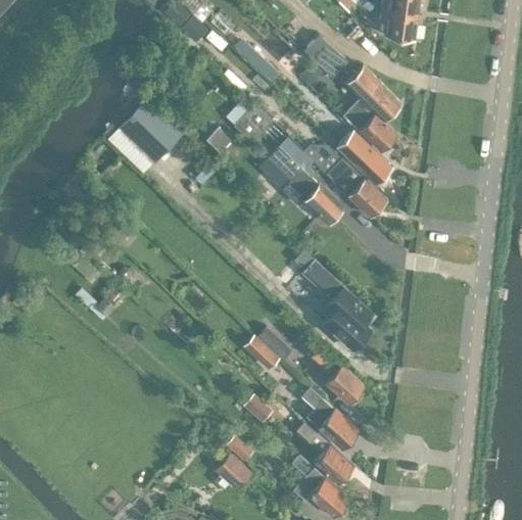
[(175,0),(174,0),(163,11),(179,27),(190,14),(175,0)]
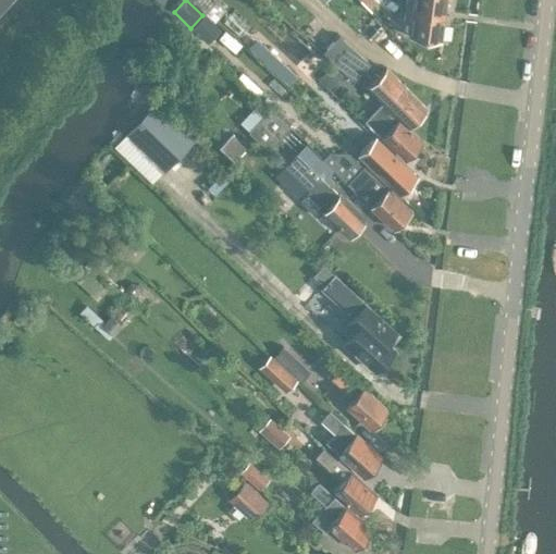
[(214,0),(197,0),(194,4),(215,23),(226,10),(214,0)]
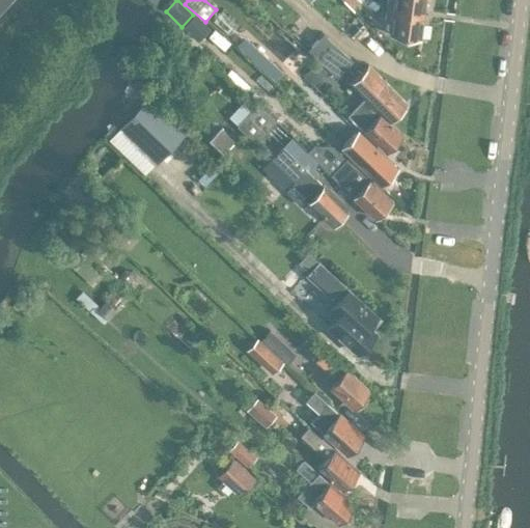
[(355,0),(340,0),(354,12),(355,0)]
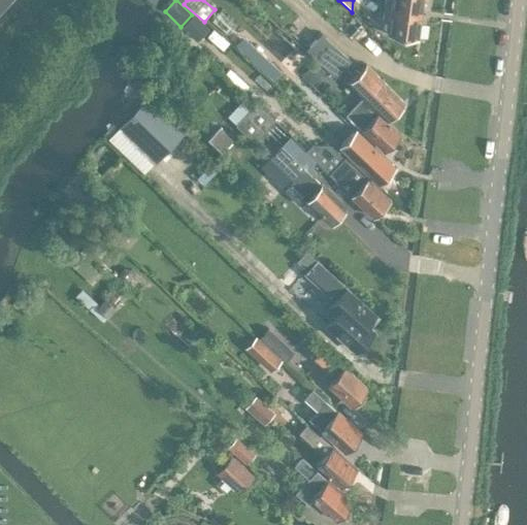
[(386,1),(385,11),(422,17),(423,0),(392,0),(392,2),(386,1)]
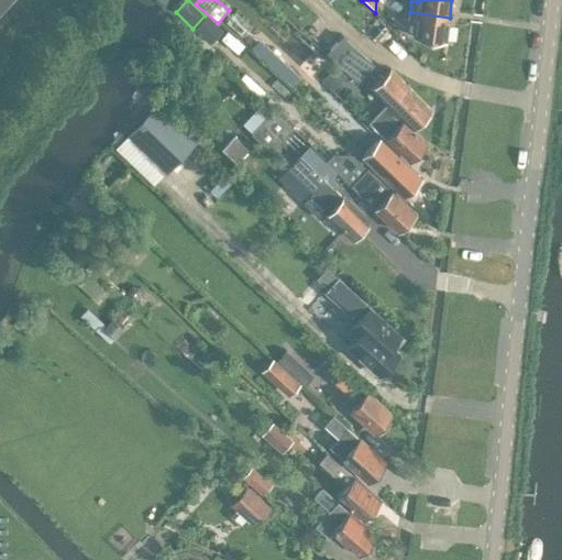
[(450,18),(410,12),(408,23),(415,24),(414,39),(445,43),(450,18)]
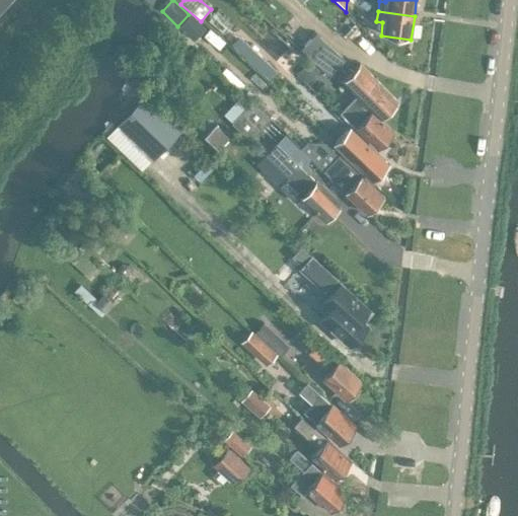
[(191,15),(179,27),(195,42),(206,30),(191,15)]
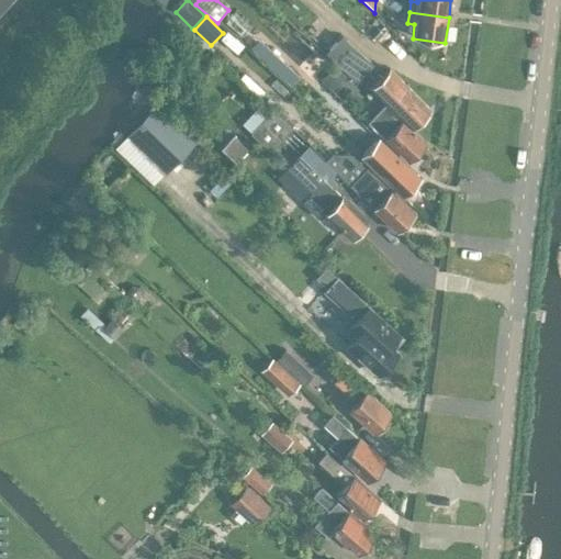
[(377,29),(369,37),(374,42),(382,34),(377,29)]
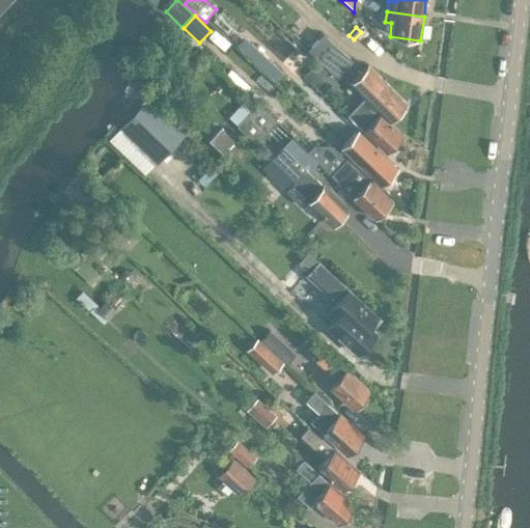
[(214,32),(206,39),(222,54),(229,46),(214,32)]
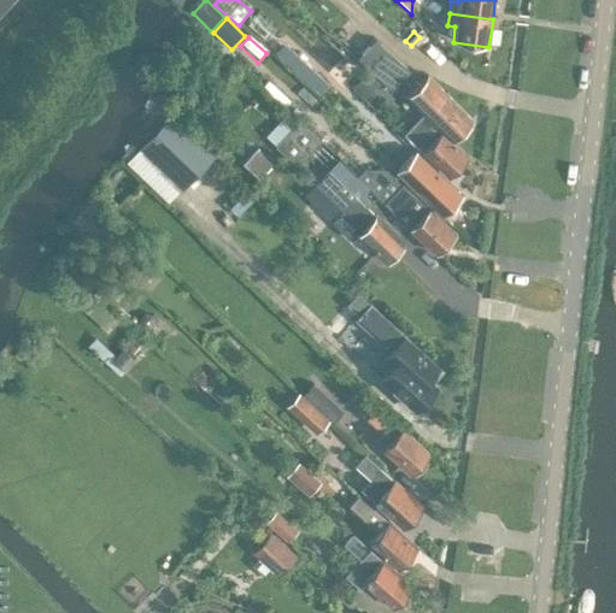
[(374,42),(358,60),(392,92),(410,72),(375,42),(374,43),(374,42)]
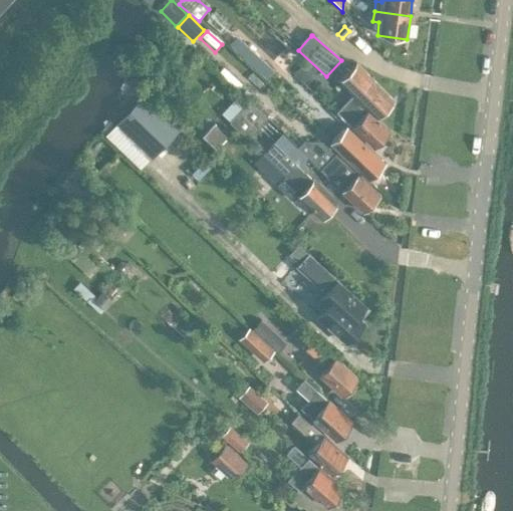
[(244,43),(236,52),(267,81),(275,72),(244,43)]
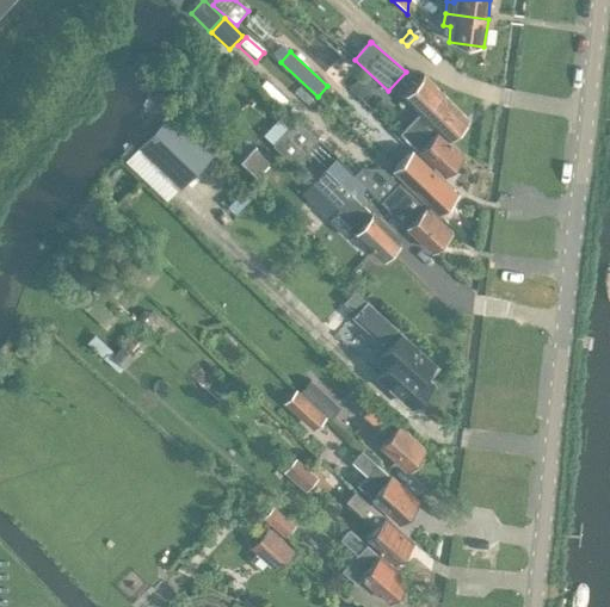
[(364,72),(350,87),(362,99),(376,84),(364,72)]
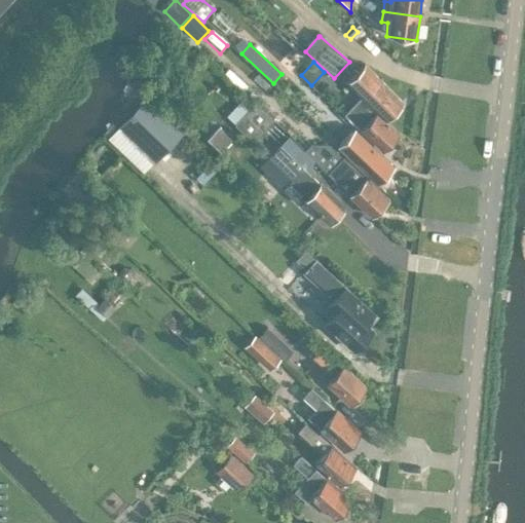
[(362,99),(385,121),(394,114),(395,115),(402,109),(400,107),(403,104),(365,66),(347,83),(362,99)]
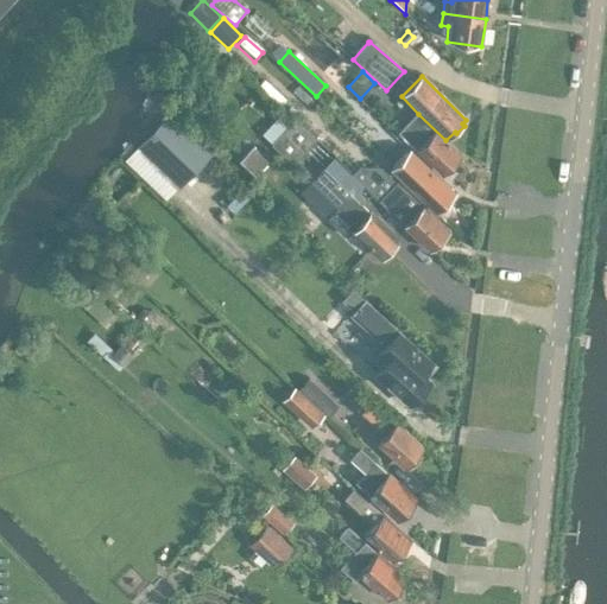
[(446,140),(435,131),(417,115),(398,134),(417,151),(442,176),(461,156),(446,140)]
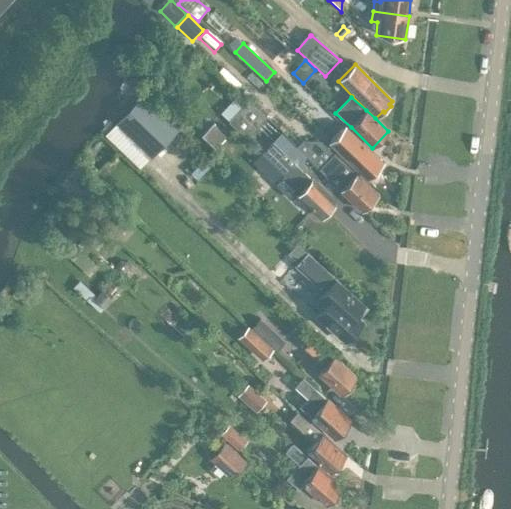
[(130,136),(151,156),(152,155),(174,132),(158,117),(141,101),(118,124),(130,136)]
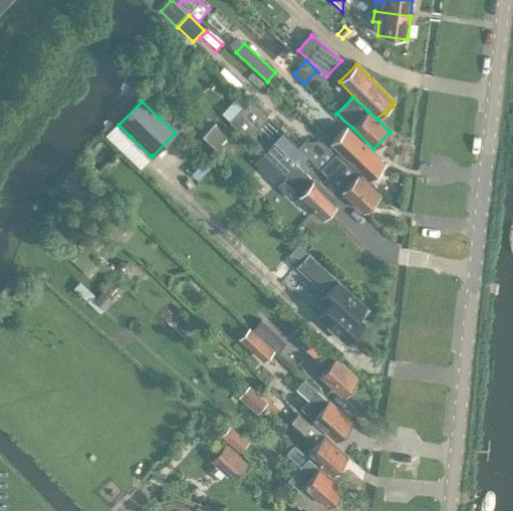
[(256,102),(253,106),(260,112),(263,109),(256,102)]
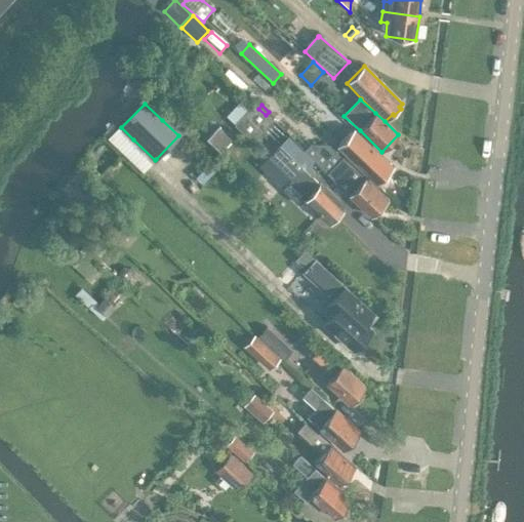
[(235,126),(252,144),(272,122),(254,106),(235,126)]
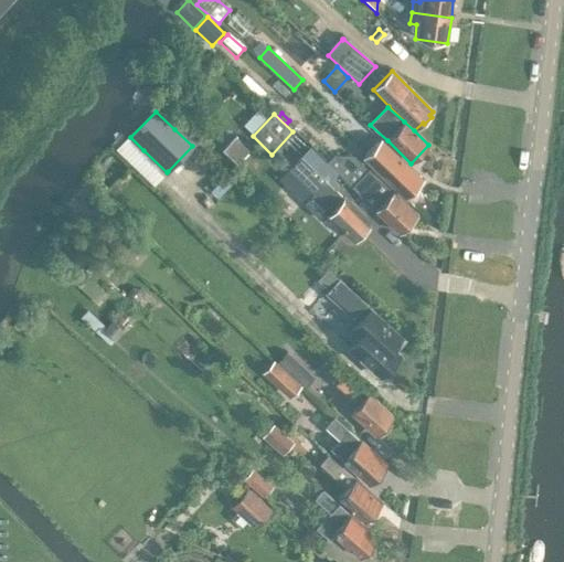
[(286,124),(294,131),(297,127),(289,120),(286,124)]
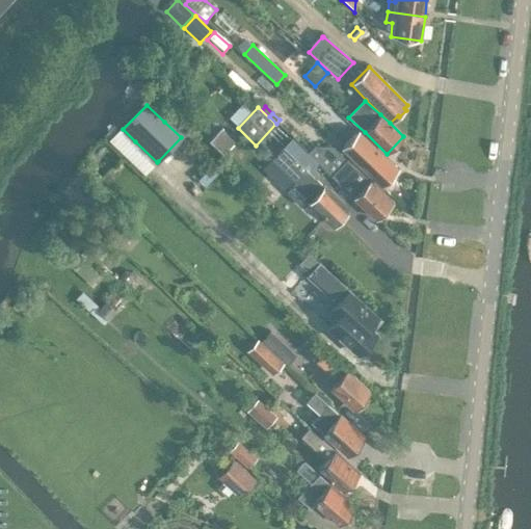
[(209,143),(222,156),(234,144),(220,131),(209,143)]
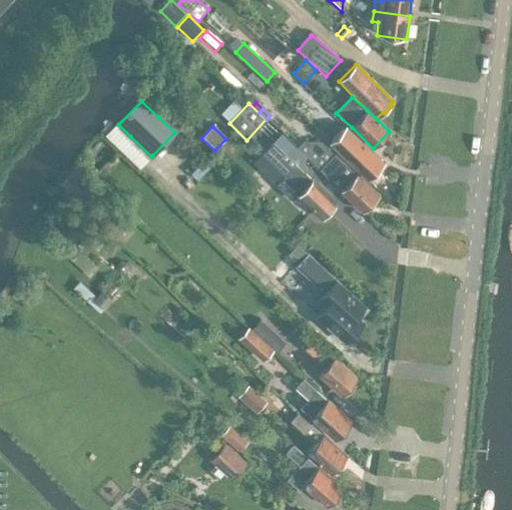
[(282,135),(273,143),(298,167),(306,158),(282,135)]
